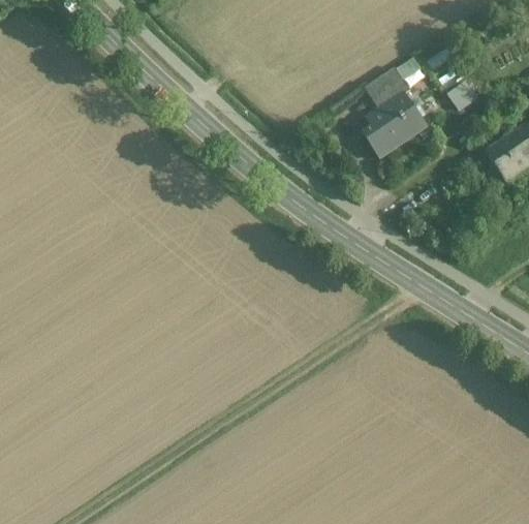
[(395,66),(367,85),(374,95),(402,76),(395,66)]
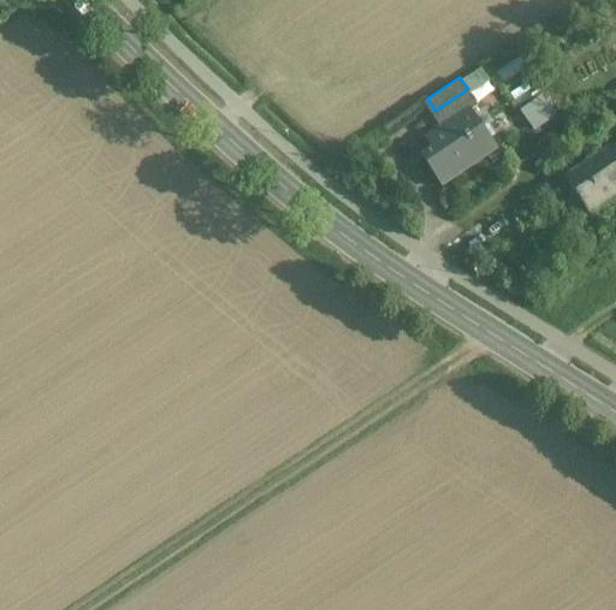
[(478,104),(468,89),(436,111),(444,124),(427,136),(434,148),(422,155),(443,184),(498,147),(472,108),(478,104)]
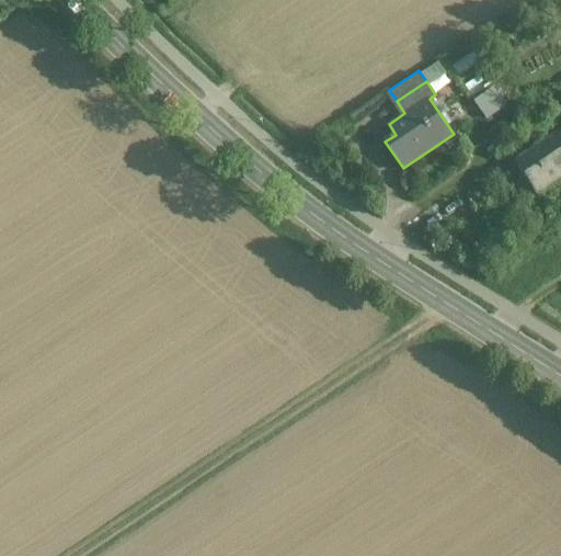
[(505,102),(494,87),(487,92),(497,108),(505,102)]
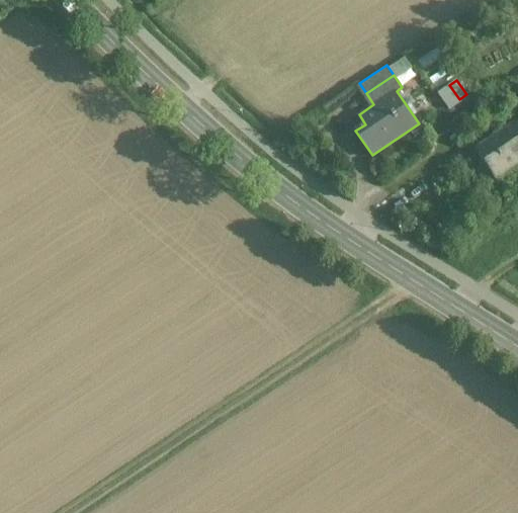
[(449,85),(448,85),(438,91),(449,106),(459,99),(449,85)]
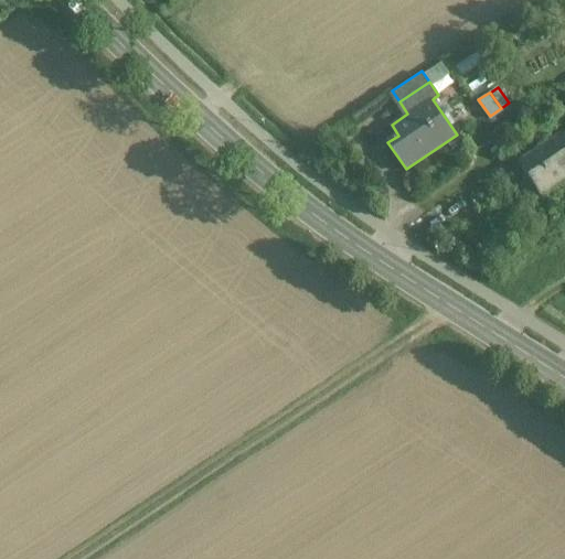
[(564,128),(519,160),(541,193),(564,176),(564,128)]
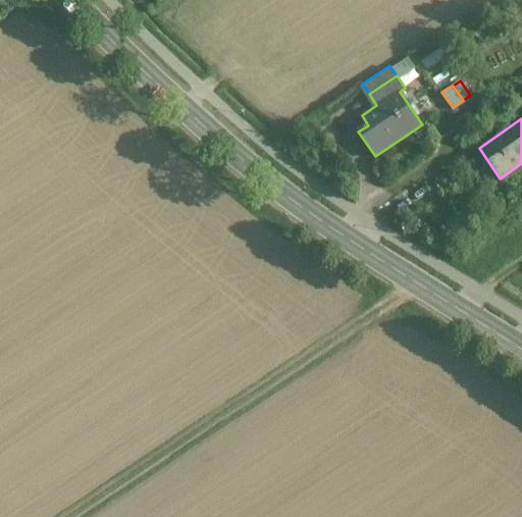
All buildings are outlined.
